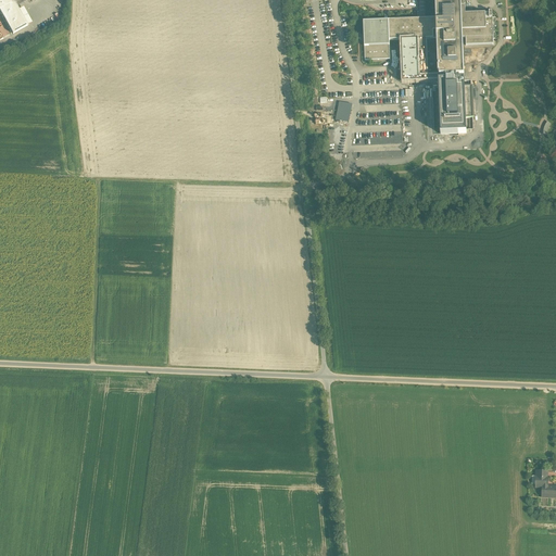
[(0,0),(0,11),(13,34),(27,26),(12,0),(0,0)]
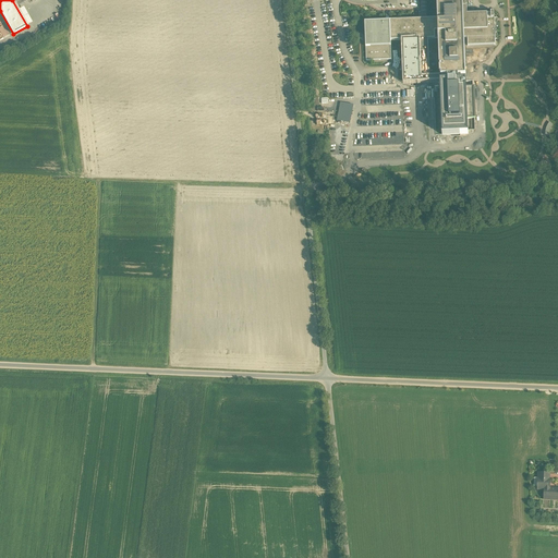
[(439,40),(440,77),(447,77),(458,77),(468,76),(466,45),(496,44),(495,14),(464,15),(463,0),(436,0),(437,17),(428,17),(425,17),(421,17),(391,19),(391,21),(392,41),(412,41),(432,40),(439,40)]
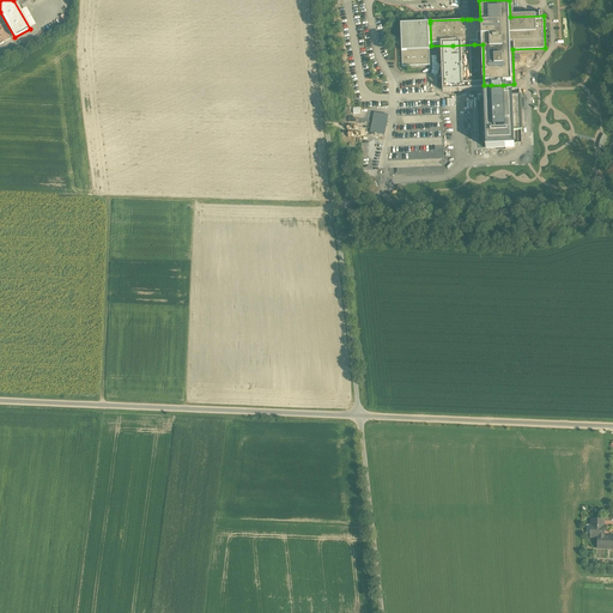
[(424,23),(401,24),(402,67),(432,66),(431,46),(430,23),(428,23),(424,23)]
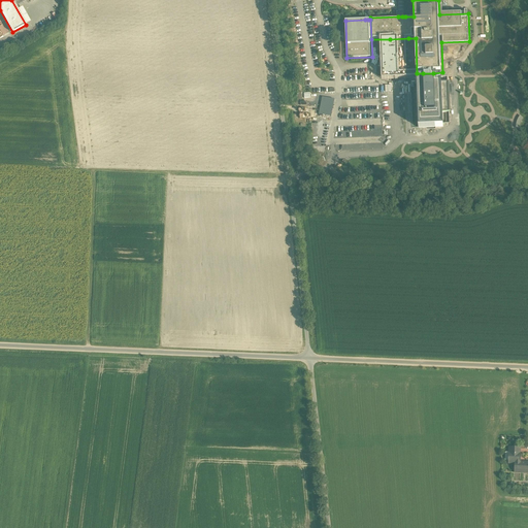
[(409,59),(408,38),(390,39),(391,60),(409,59)]
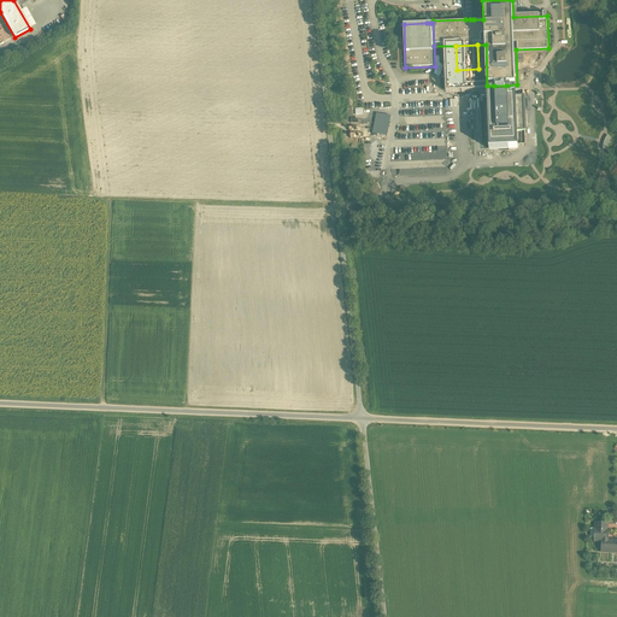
[(495,89),(487,89),(488,150),(518,148),(517,130),(527,130),(524,95),(515,95),(515,88),(507,88),(506,86),(494,86),(495,89)]
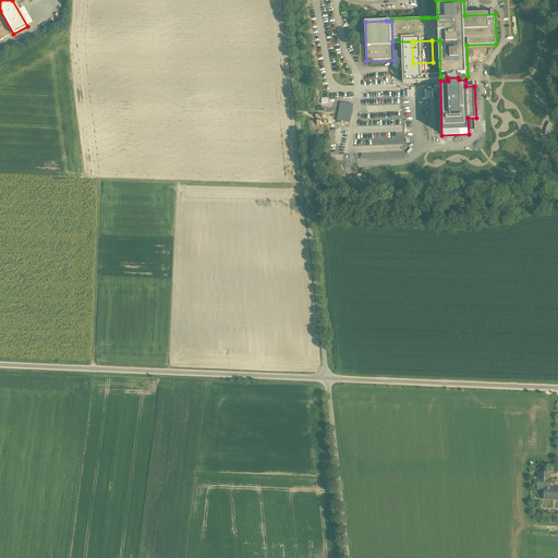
[(337,121),(350,123),(353,106),(341,102),(337,121)]
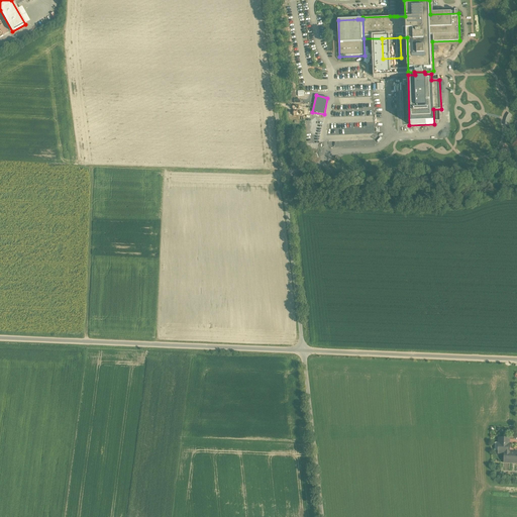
[(509,439),(499,438),(499,453),(504,453),(504,462),(516,462),(516,452),(509,452),(510,443),(509,443),(509,439)]
